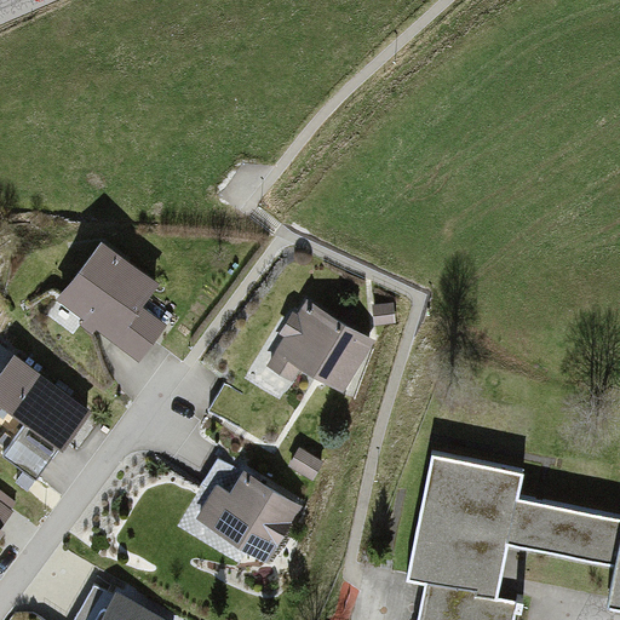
[(171,281),(108,236),(64,296),(127,342),(171,281)]
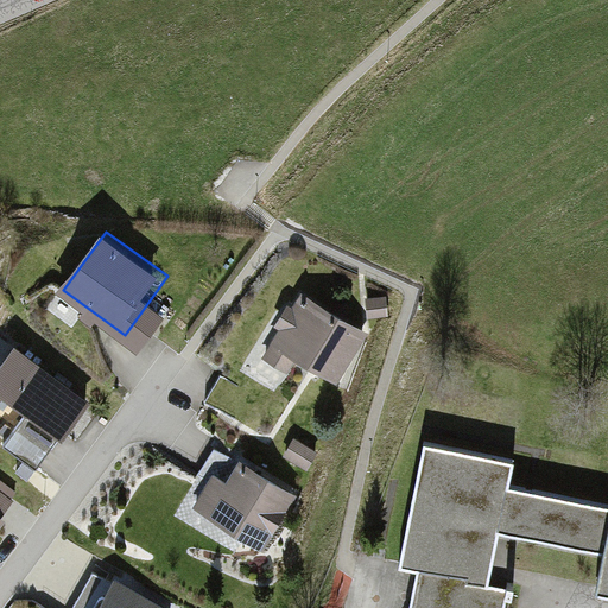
[(371,328),(298,292),(270,350),(342,386),(371,328)]
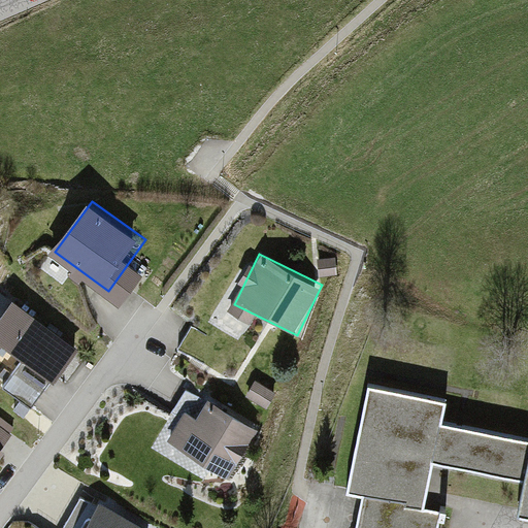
[(83,342),(22,295),(0,322),(0,345),(50,385),(83,342)]
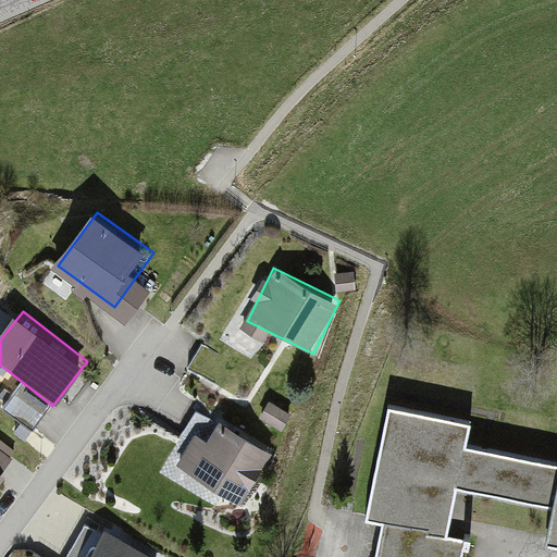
[(291,415),(269,401),(258,419),(281,432),(291,415)]
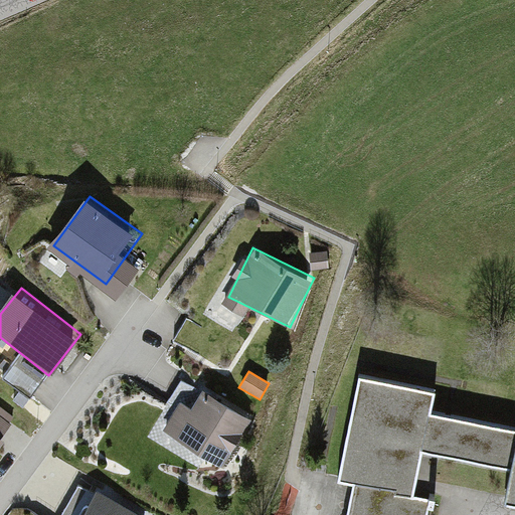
[(424,514),(428,497),(410,494),(420,446),(511,465),(505,498),(514,500),(514,433),(433,416),(437,396),(359,380),(339,477),(356,480),(348,514),(424,514)]
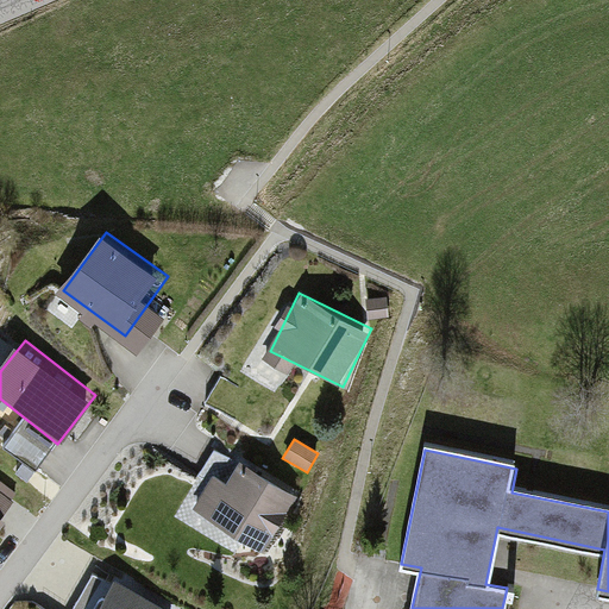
[(299,490),(231,453),(202,506),(270,542),(299,490)]
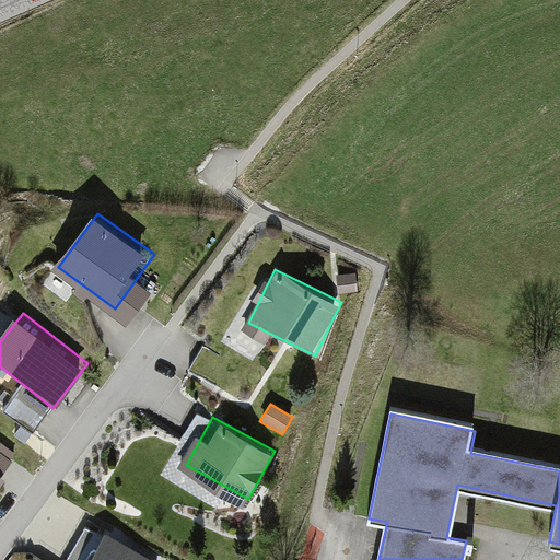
[(0,483),(16,464),(0,450),(0,483)]
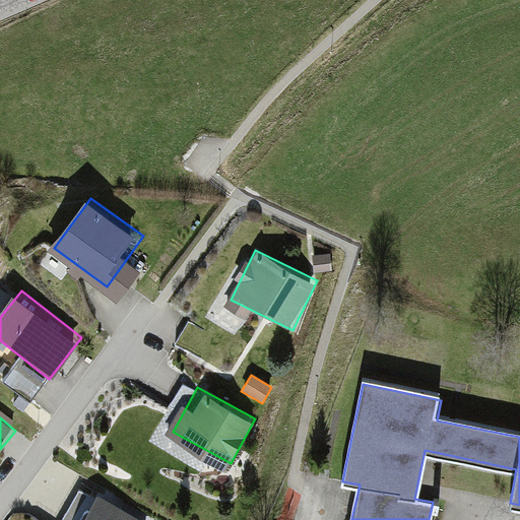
[(150,519),(103,494),(87,519),(150,519)]
